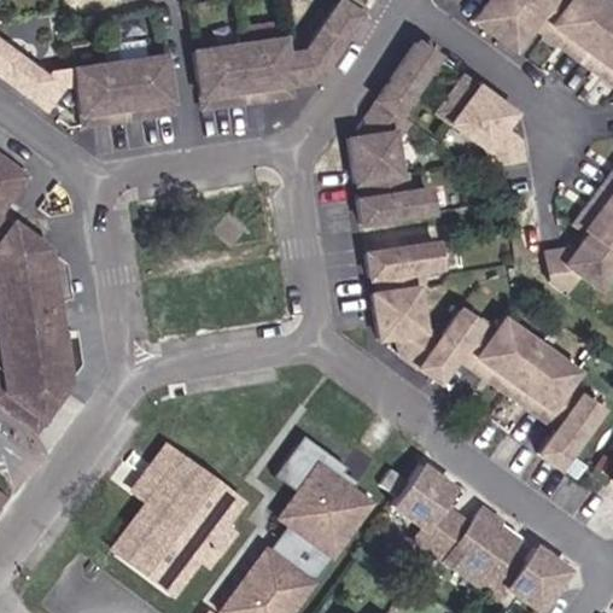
[(339,0),(308,50),(286,52),(284,36),(194,50),(203,105),(293,92),(291,82),(319,77),(363,9),(350,0),(339,0)]
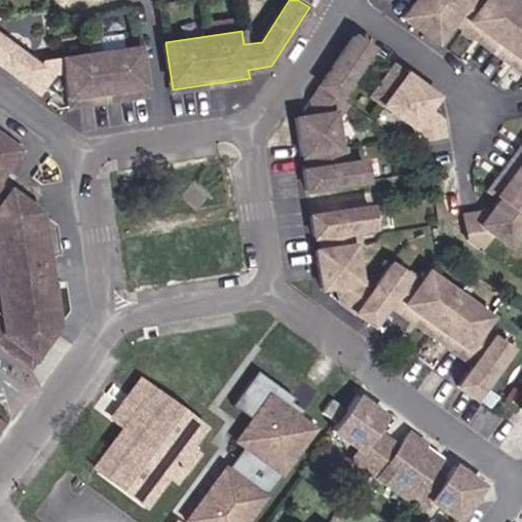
[(414,0),(405,13),(437,37),(452,15),(521,65),(521,146),(491,187),(504,196),(494,208),(468,212),(471,235),(483,245),(496,229),(512,240),(521,227),(521,5),(514,0),(414,0)]
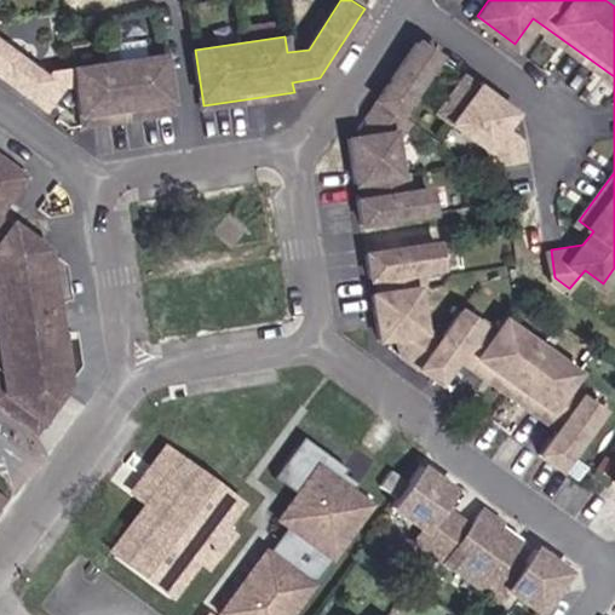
[(173,109),(166,55),(51,69),(47,76),(0,39),(0,69),(47,105),(64,82),(78,80),(84,124),(173,109)]
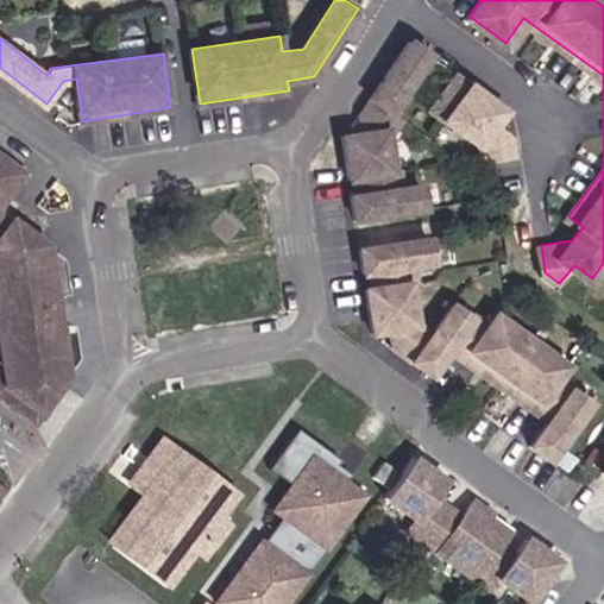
[(394,111),(432,52),(413,39),(364,109),(366,131),(344,134),(350,174),(358,174),(360,190),(354,193),(358,215),(425,205),(421,183),(402,184),(400,168),(394,169),(389,137),(394,137),(404,117),(394,111)]
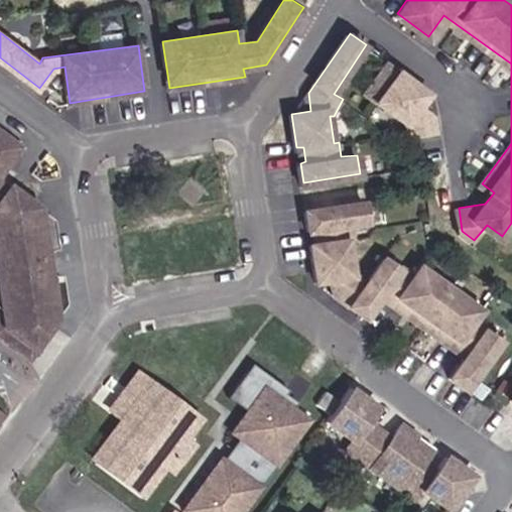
[(428,91),(387,59),(367,90),(407,120),(410,132),(435,131),(435,115),(429,115),(418,107),(428,91)]
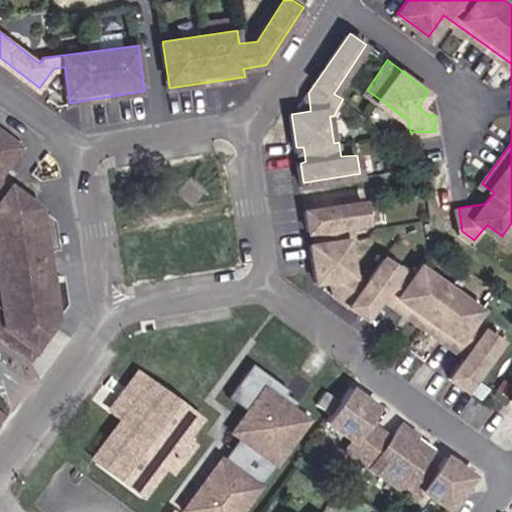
[(21,143),(0,127),(0,332),(32,357),(59,315),(41,204),(1,173),(21,143)]
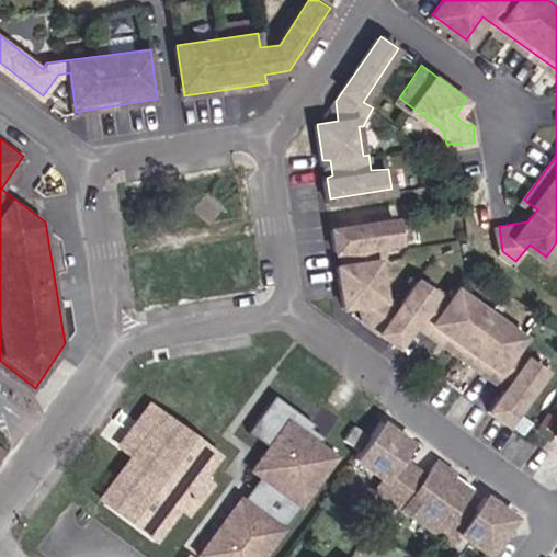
[(399,239),(396,217),(332,227),(336,249),(343,248),(345,262),(339,263),(345,304),(361,302),(365,318),(399,343),(416,321),(507,386),(492,408),(508,421),(545,368),(530,357),(532,353),(519,344),(526,332),(461,285),(453,296),(440,286),(438,290),(419,277),(401,303),(387,293),(383,257),(389,256),(388,240),(399,239)]
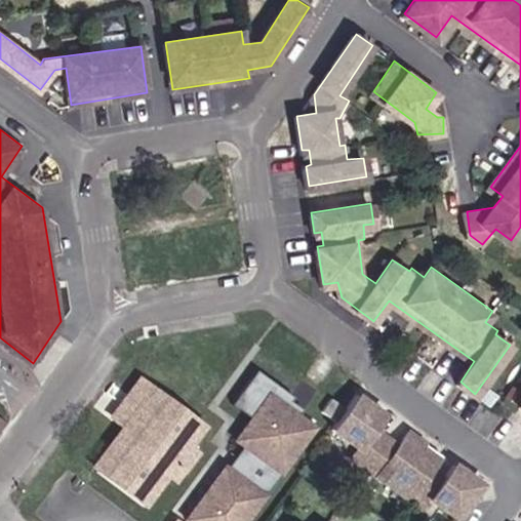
[(294,394),(256,367),(233,400),(252,414),(237,436),(248,445),(232,468),(222,469),(187,516),(193,520),(244,520),(315,423),(287,404),(294,394)]
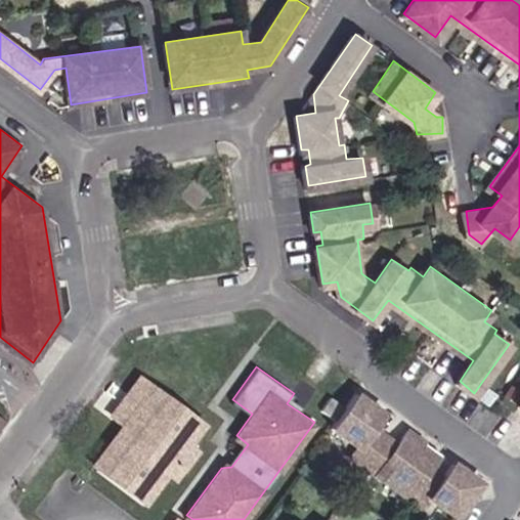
[(207,416),(143,370),(125,394),(131,399),(120,415),(131,423),(104,461),(149,494),(170,467),(178,472),(201,442),(191,436),(207,416)]
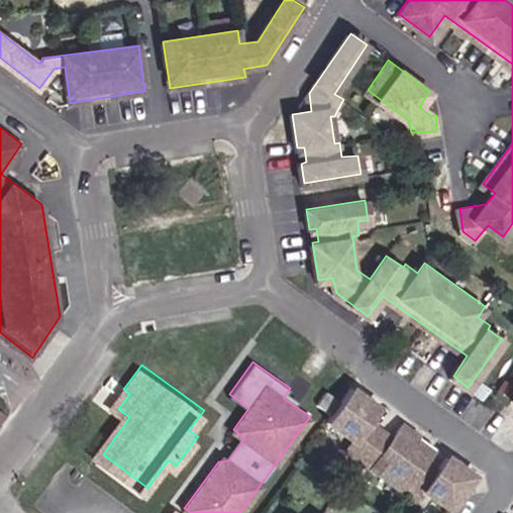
[(450,508),(475,474),(449,454),(439,469),(425,458),(434,446),(403,422),(393,435),(370,418),(378,406),(352,387),(343,400),(327,388),(317,402),(332,413),(328,419),(354,438),(348,447),(417,498),(424,489),(450,508)]
